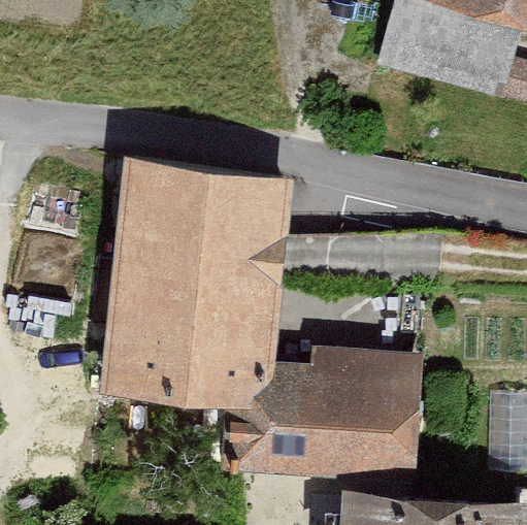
[(526,23),(526,0),(393,0),(375,64),(503,98),(515,57),(524,22),(526,23)]
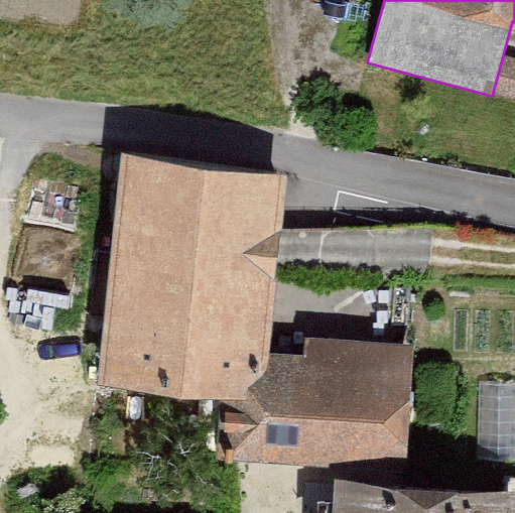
[(514,58),(503,55),(492,96),(514,102),(514,58)]
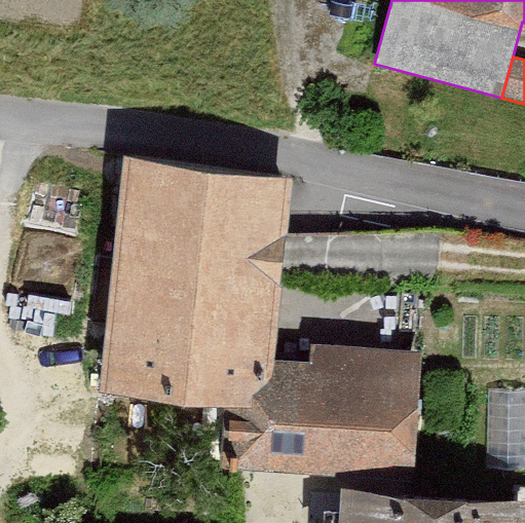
[(290,173),(124,154),(99,384),(228,400),(264,404),(269,356),(290,173)]
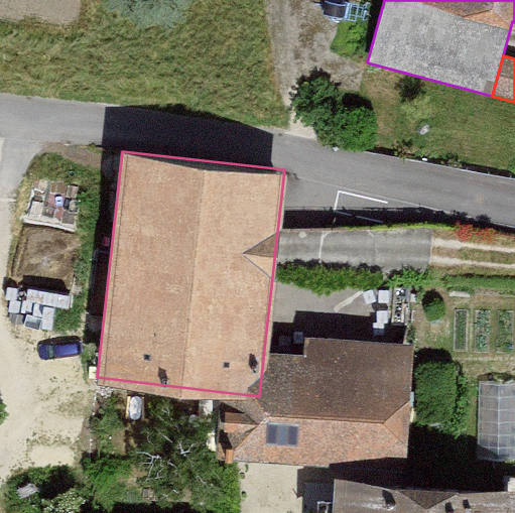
[(401,470),(415,346),(305,333),(303,353),(264,349),(259,396),(224,392),(218,450),(401,470)]
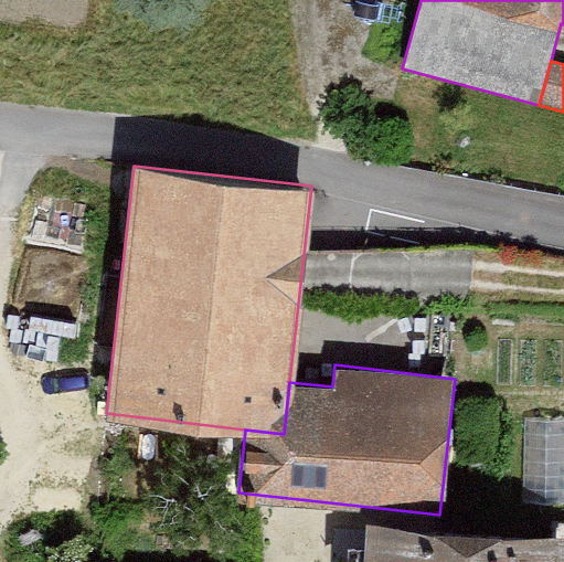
[(563,561),(563,558),(563,541),(365,533),(363,561),(563,561)]
